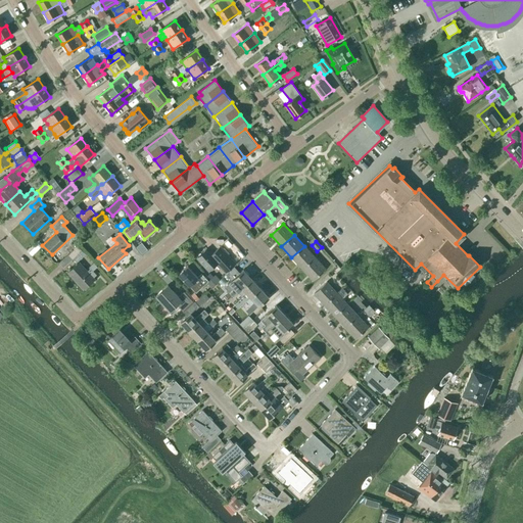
[(68,255),(73,260),(82,250),(78,246),(68,255)]
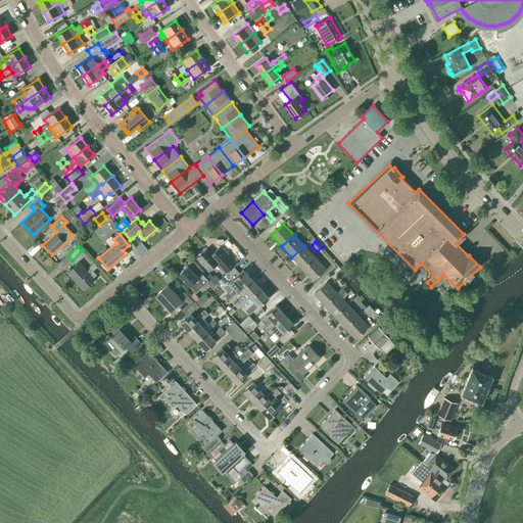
[(235,263),(220,246),(211,254),(206,248),(196,258),(208,271),(217,264),(225,273),(226,272),(233,266),(235,263)]
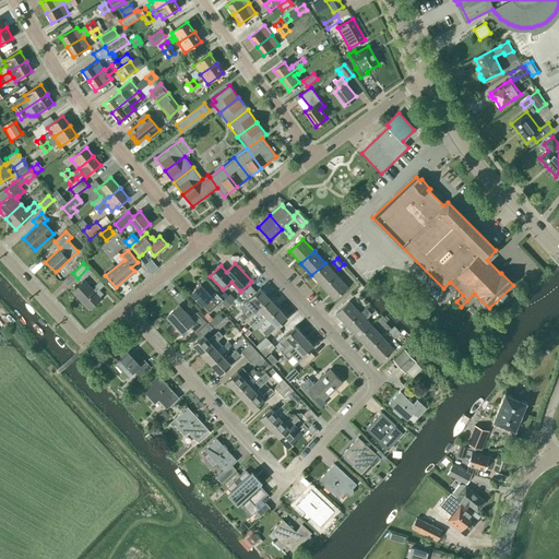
[(311,275),(323,287),(336,275),(325,263),(311,275)]
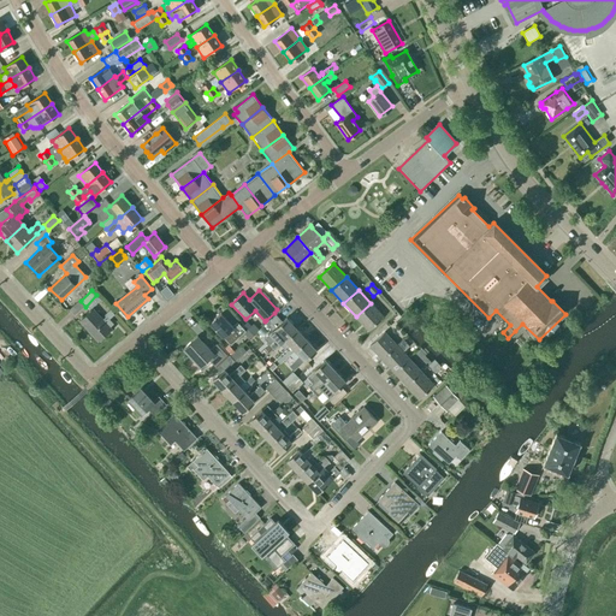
[(368,330),(383,317),(371,303),(356,317),(368,330)]
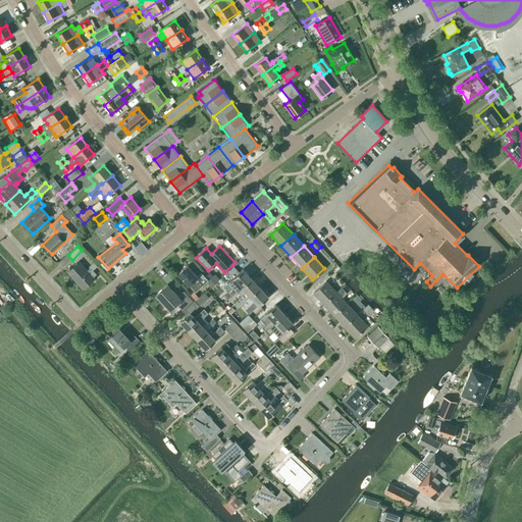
[(79,262),(67,272),(84,289),(94,279),(92,276),(95,273),(92,270),(96,266),(93,262),(89,266),(90,267),(87,270),(79,262)]
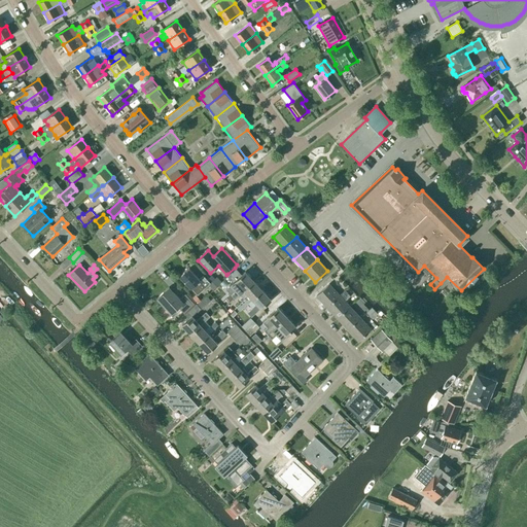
[(180,277),(197,295),(210,283),(203,275),(199,279),(189,269),(180,277)]
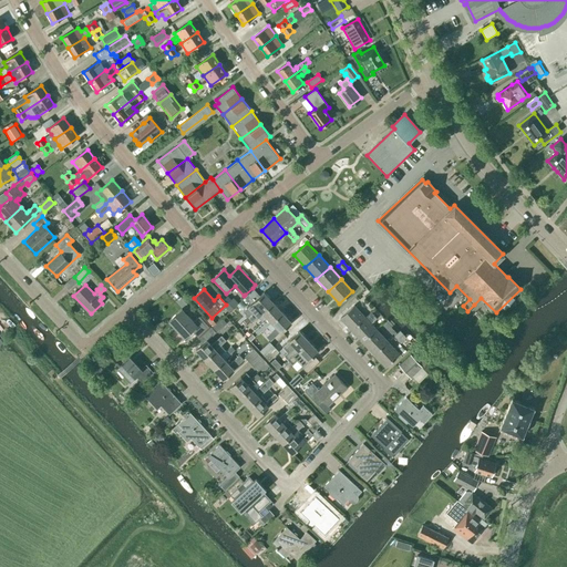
[(254,289),(245,298),(250,305),(247,308),(251,313),(248,317),(253,321),(258,317),(272,302),(264,292),(259,296),(254,289)]
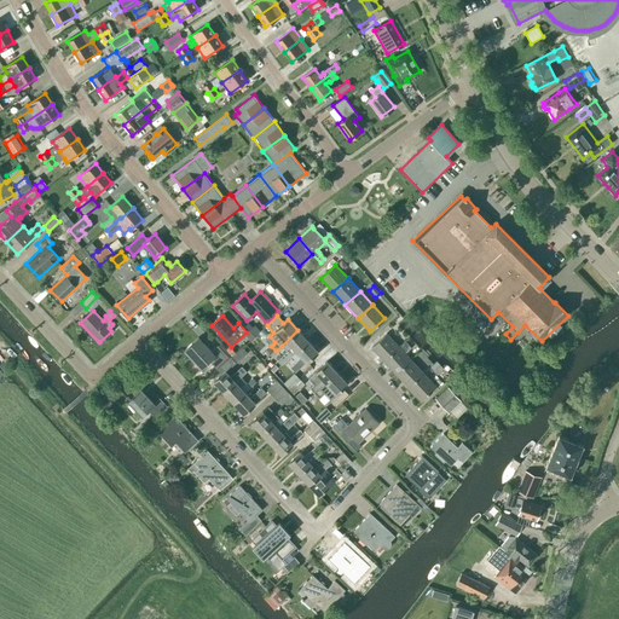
[(290,357),(307,341),(298,330),(282,346),(287,351),(277,359),(282,364),(290,356),(290,357)]
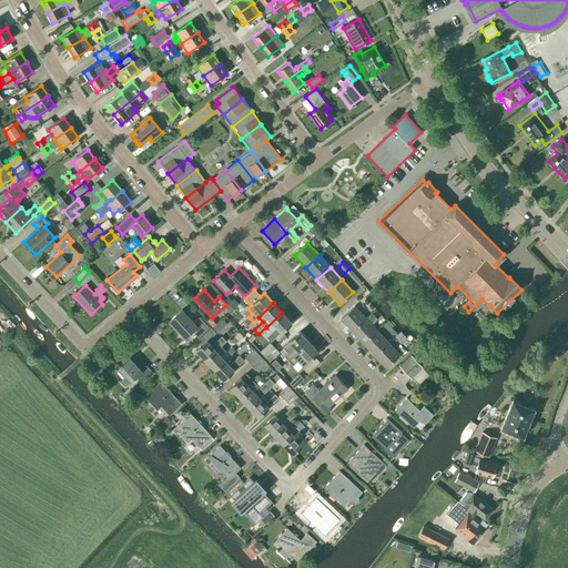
[(355,306),(341,318),(352,331),(366,318),(355,306)]
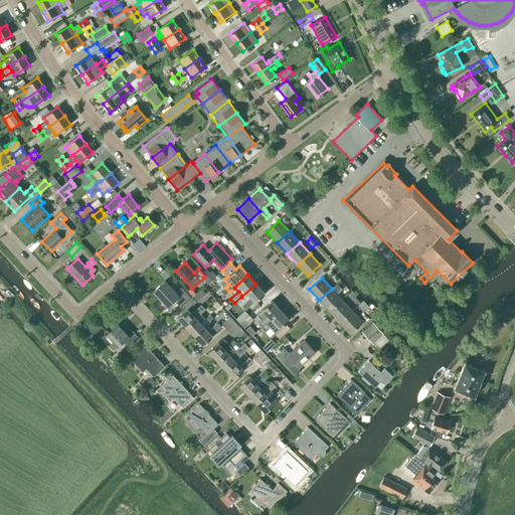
[(165,281),(154,291),(167,306),(173,300),(179,306),(189,297),(181,288),(175,293),(165,281)]
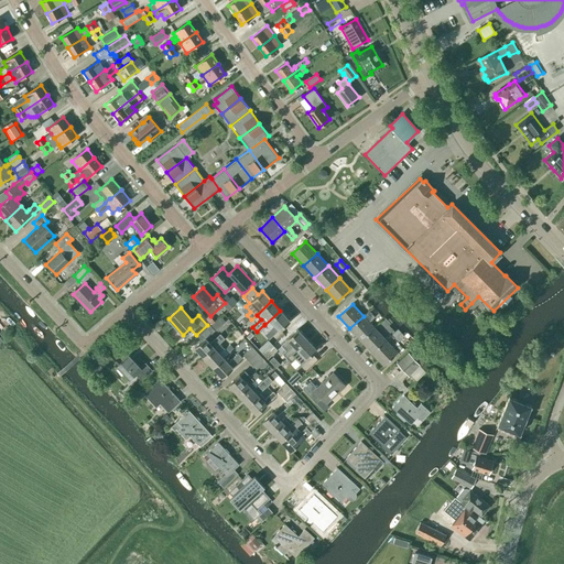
[(422,322),(427,327),(438,316),(432,310),(422,322)]
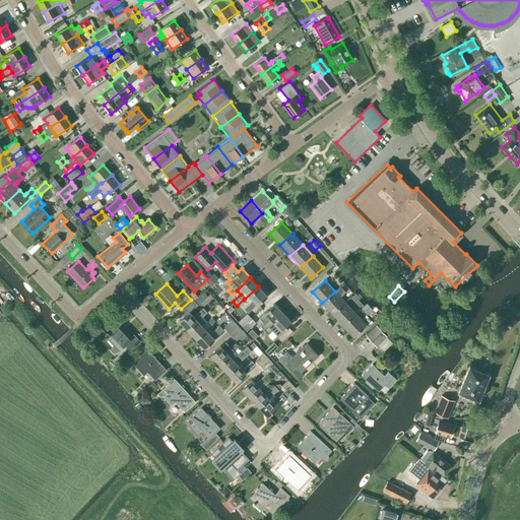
[(258,286),(244,300),(249,305),(244,309),(248,313),(257,305),(267,296),(258,286)]
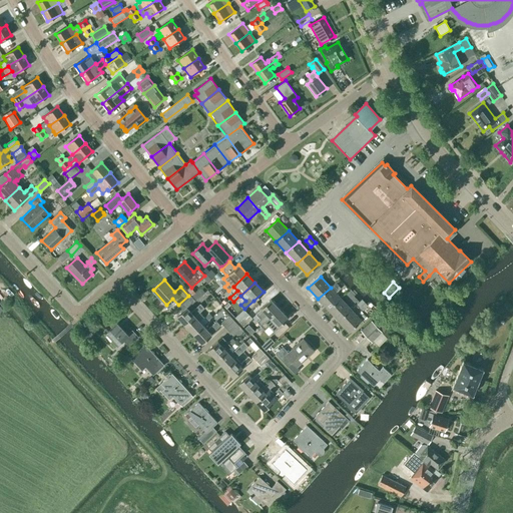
[(328,310),(341,299),(331,288),(318,299),(328,310)]
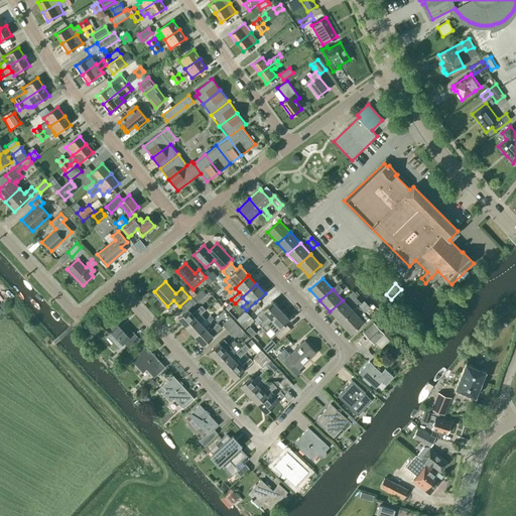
[(226,295),(223,291),(216,296),(220,300),(226,295)]
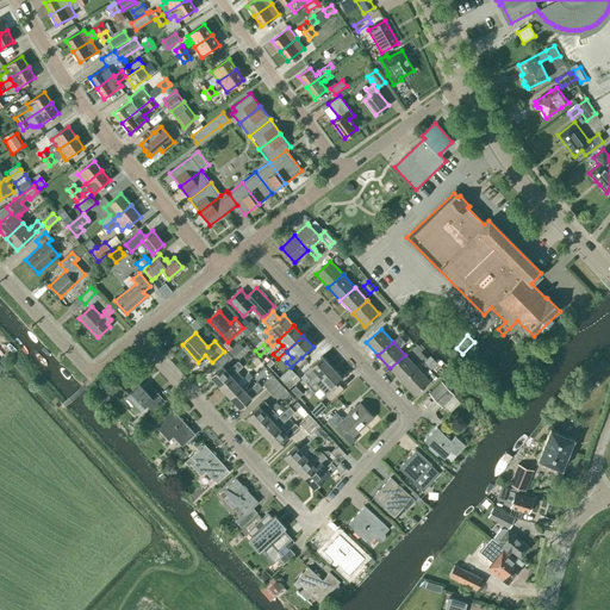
[(211,375),(221,386),(226,381),(231,377),(238,371),(243,366),(237,360),(225,369),(223,367),(232,358),(226,352),(213,365),(218,369),(211,375)]
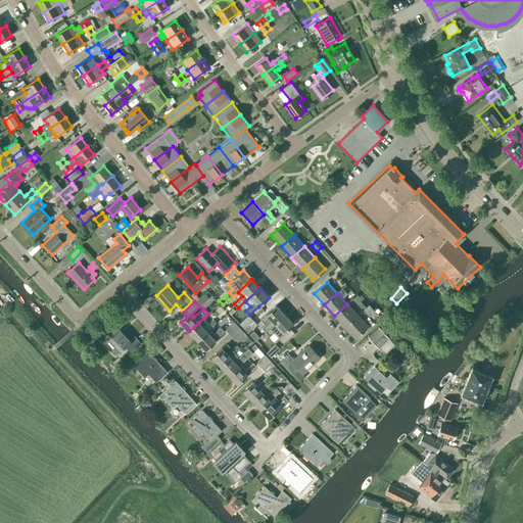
[(345,327),(358,316),(347,304),(334,316),(345,327)]
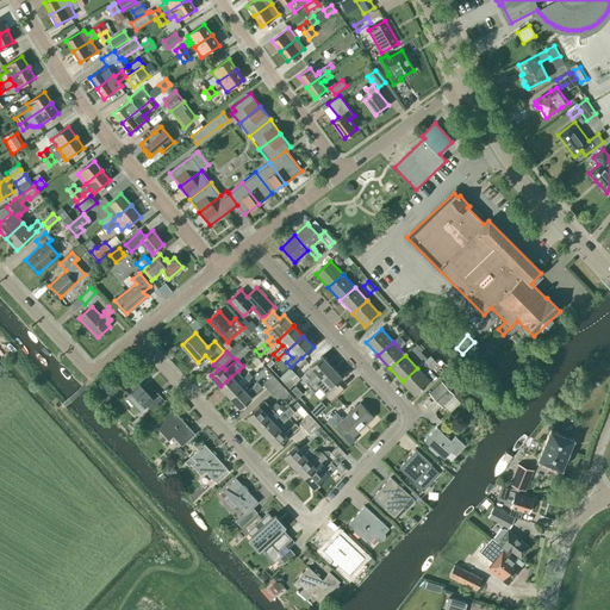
[(309,380),(305,383),(310,387),(331,367),(322,356),(311,367),(303,373),(309,380)]
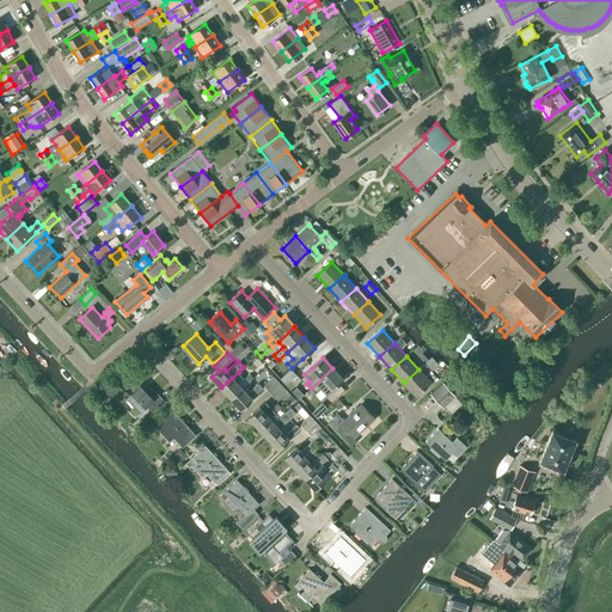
[(331,390),(343,379),(332,368),(311,389),(316,393),(326,384),(331,390)]
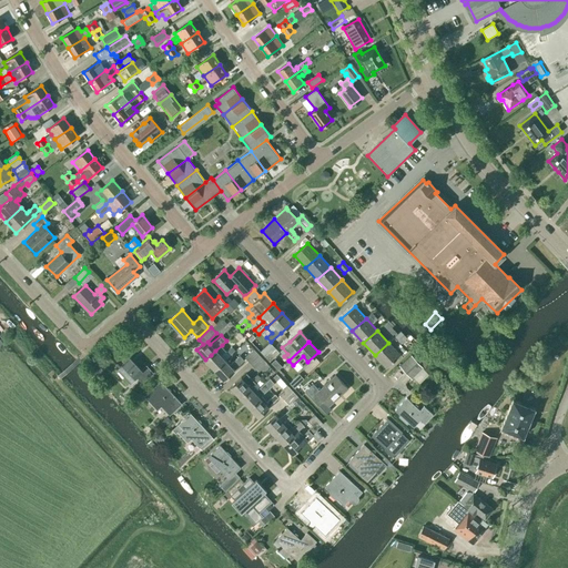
[(270,343),(260,352),(264,357),(274,347),(273,346),(272,345),(270,343)]
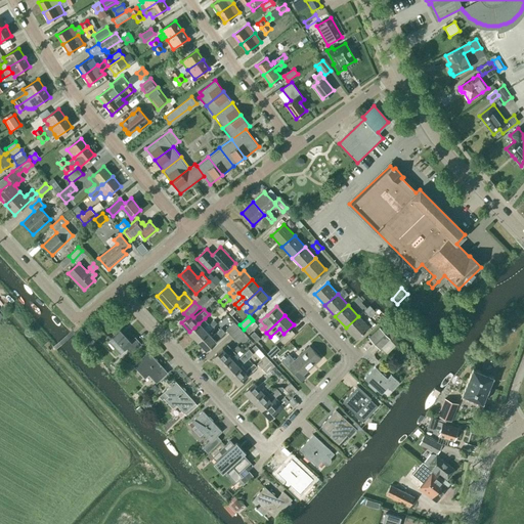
[(368,326),(358,316),(346,328),(356,339),(368,328),(368,326)]
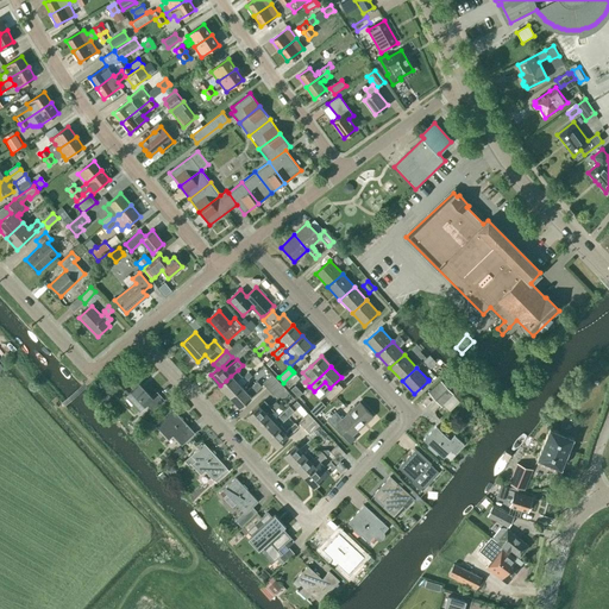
[(220,385),(230,396),(236,391),(240,387),(240,385),(252,376),(248,371),(243,376),(238,370),(231,376),(226,381),(220,385)]
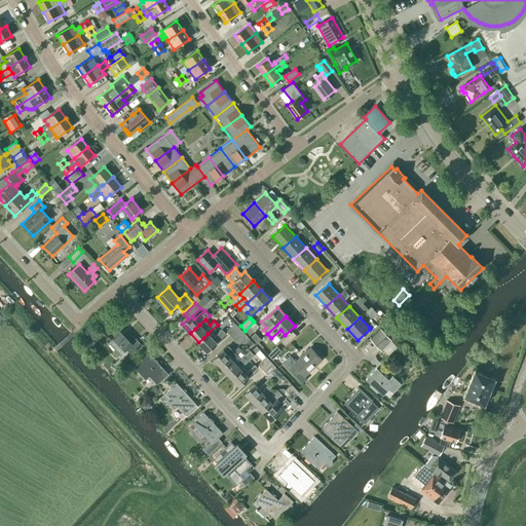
[(250,335),(258,327),(254,322),(245,331),(250,335)]
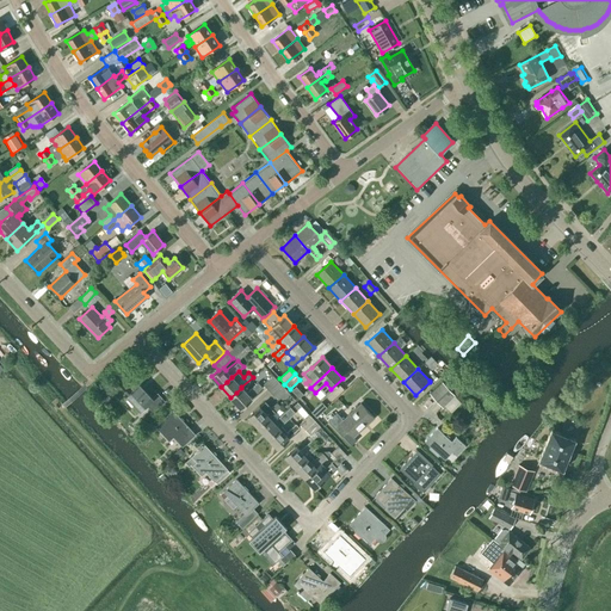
[(269,390),(277,382),(272,376),(264,384),(269,390)]
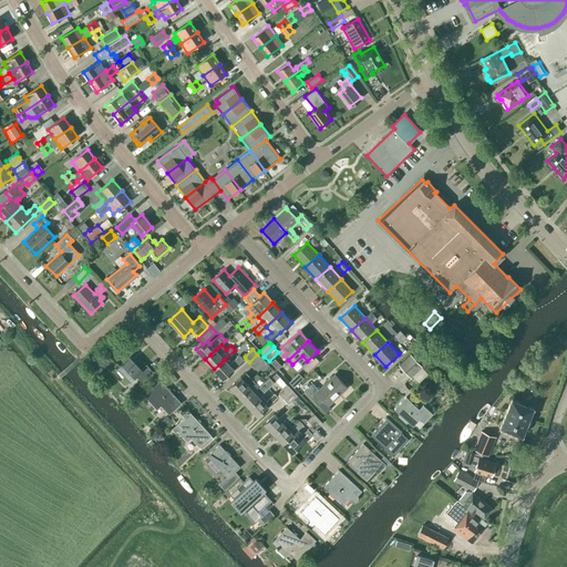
[(261,359),(257,354),(249,362),(254,367),(261,359)]
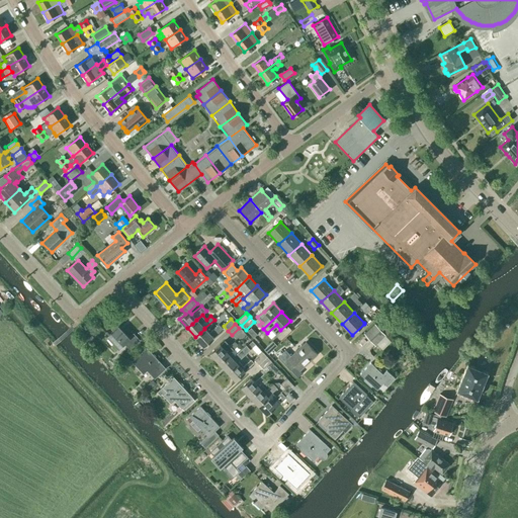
[(374,324),(364,334),(376,345),(385,335),(374,324)]
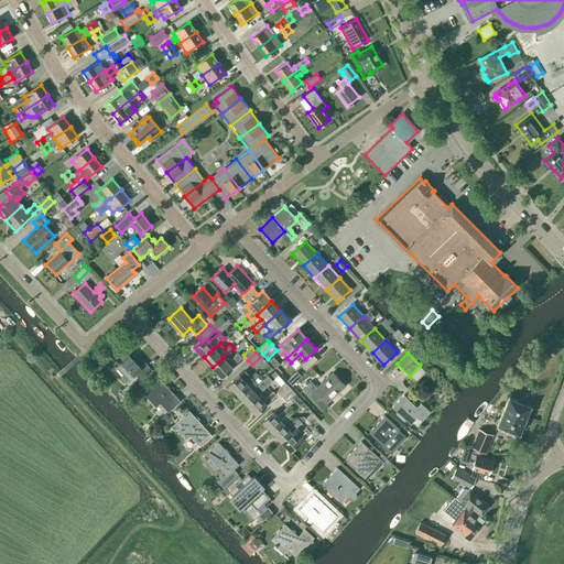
[(238,354),(228,362),(224,358),(223,357),(213,367),(221,377),(232,368),(231,367),(242,358),(238,354)]
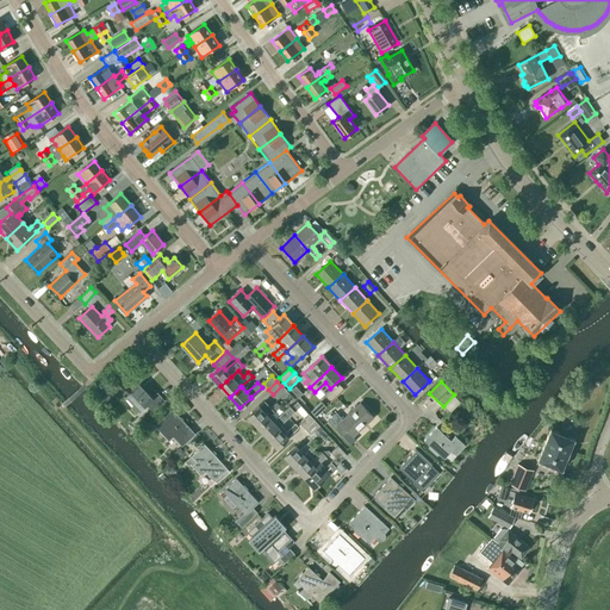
[(145,404),(153,411),(165,400),(157,393),(151,398),(139,385),(128,396),(141,410),(145,404)]
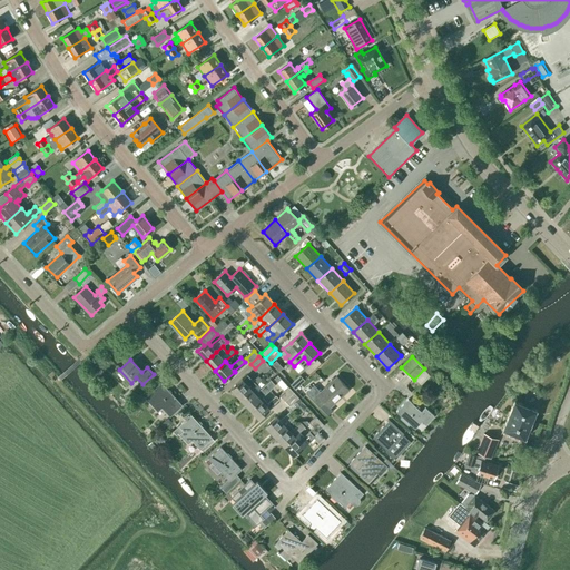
[(232,389),(241,399),(254,386),(262,380),(258,376),(253,381),(247,375),(242,380),(242,379),(232,389)]
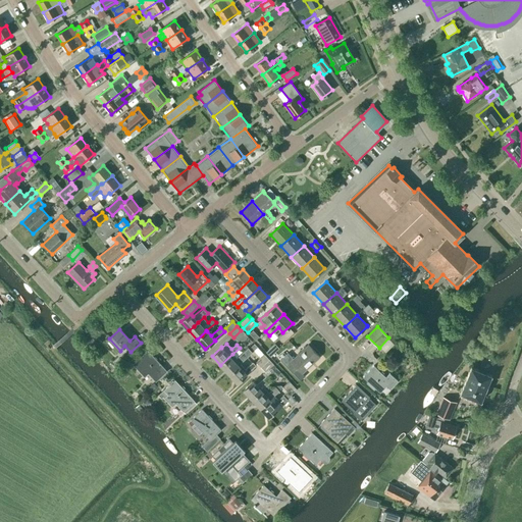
[(248,348),(237,358),(232,354),(220,365),(228,374),(240,364),(257,348),(254,344),(249,349),(248,348)]
